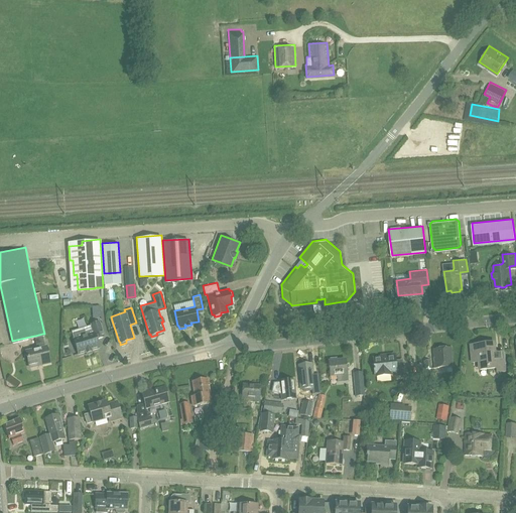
[(99,346),(96,337),(104,335),(99,319),(91,323),(92,324),(72,330),(74,337),(78,352),(86,350),(87,351),(92,350),(91,348),(99,346)]
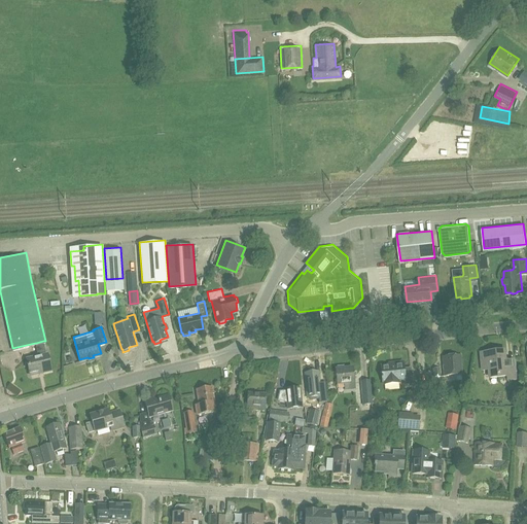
[(45,352),(43,341),(36,343),(38,354),(26,356),(30,372),(42,369),(43,371),(51,369),(47,352),(45,352)]
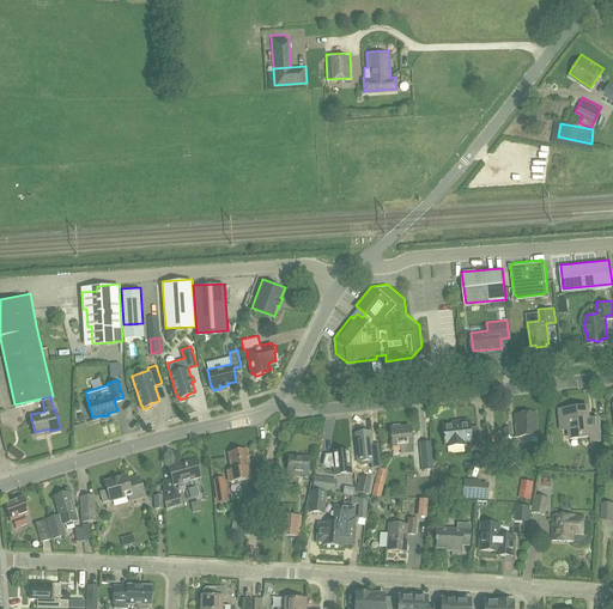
[(601,437),(599,414),(589,415),(588,403),(559,407),(562,427),(570,426),(571,437),(590,434),(592,438),(601,437)]
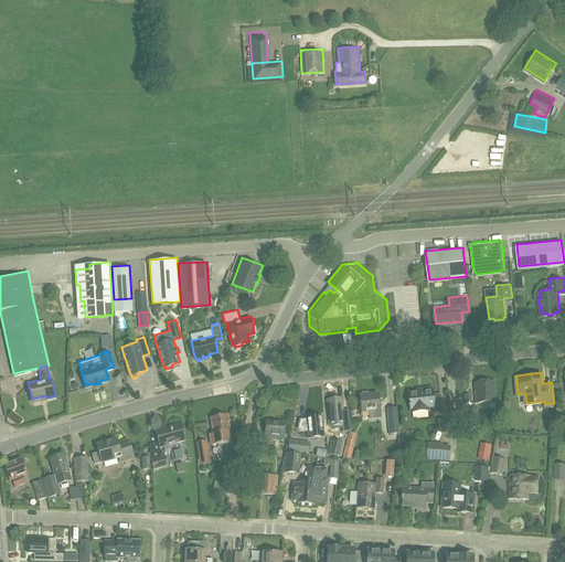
[(494,378),(473,380),(475,398),(476,401),(476,402),(496,400),(494,378)]
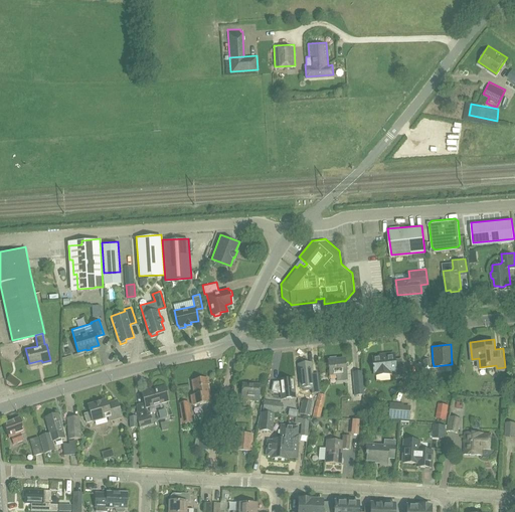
[(385,353),(373,355),(374,369),(374,373),(391,372),(390,368),(395,367),(396,371),(403,371),(401,359),(401,357),(394,357),(394,351),(385,352),(385,353)]
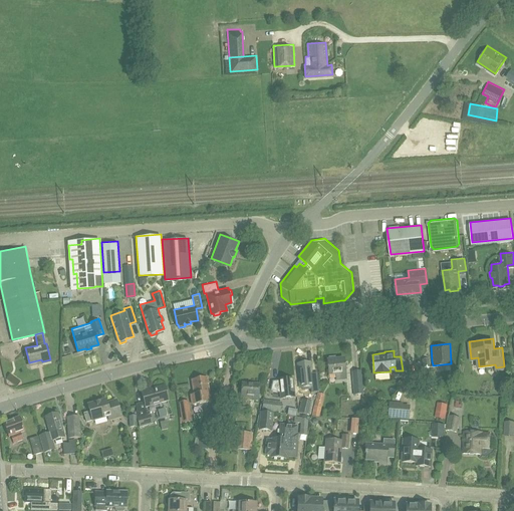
[(346,369),(344,355),(336,356),(336,353),(329,354),(329,357),(328,357),(329,371),(336,370),(337,376),(346,375),(345,369),(346,369)]
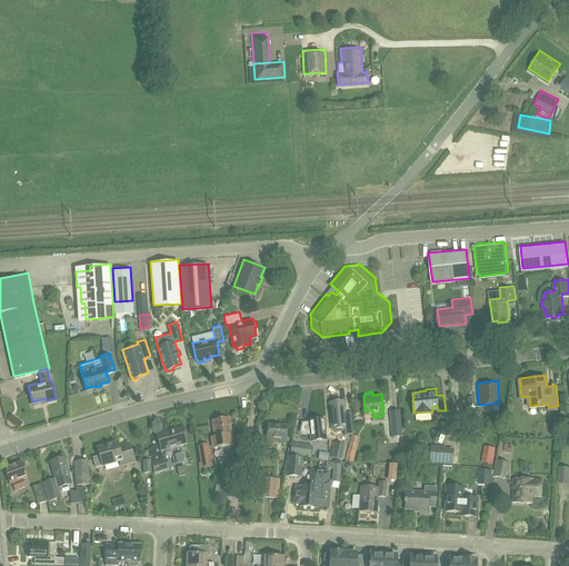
[(332,423),(332,427),(348,425),(346,410),(343,411),(342,398),(332,399),(332,405),(330,405),(332,423)]
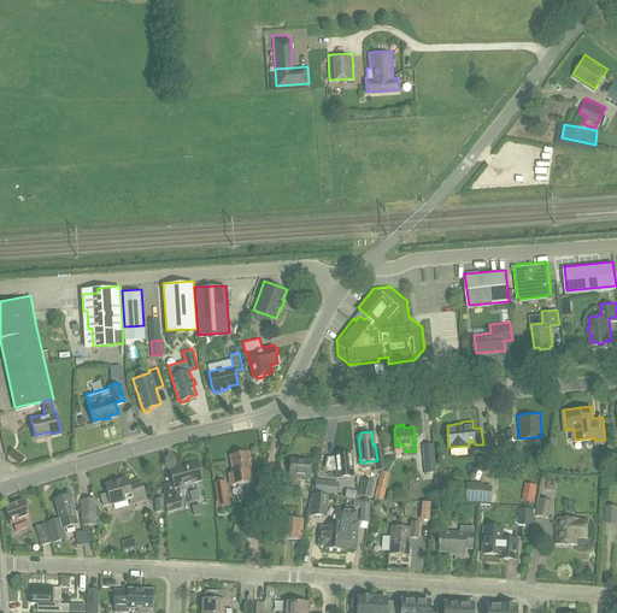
[(432,470),(435,470),(436,470),(434,441),(422,442),(424,471),(425,471),(425,475),(433,473),(432,470)]
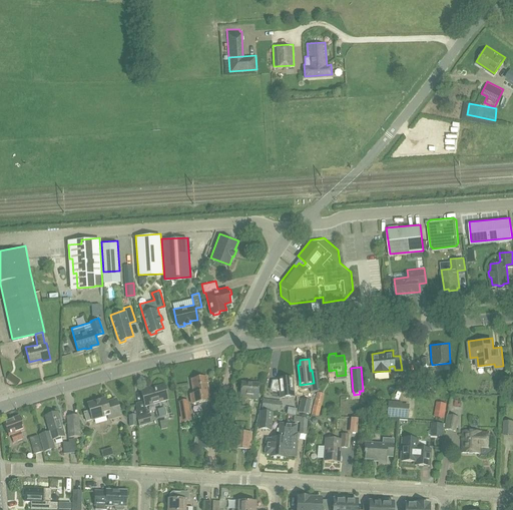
[(206,374),(191,377),(194,392),(191,392),(192,401),(210,398),(206,374)]
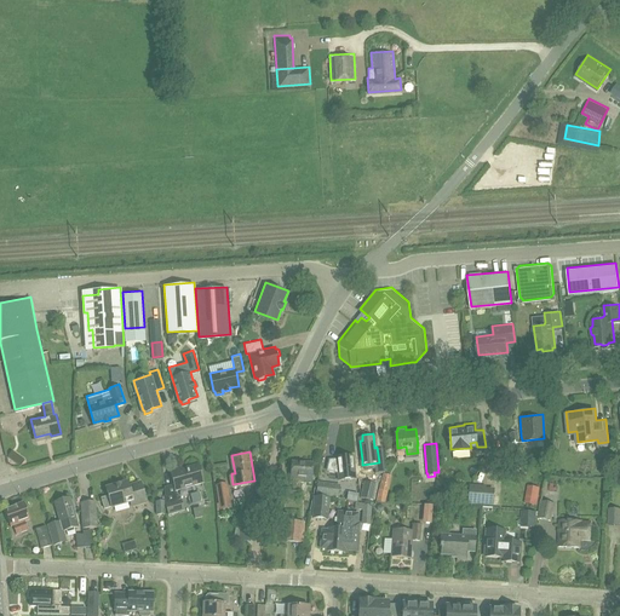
[(515,465),(520,465),(524,465),(523,452),(497,453),(498,470),(506,470),(506,471),(516,470),(515,465)]
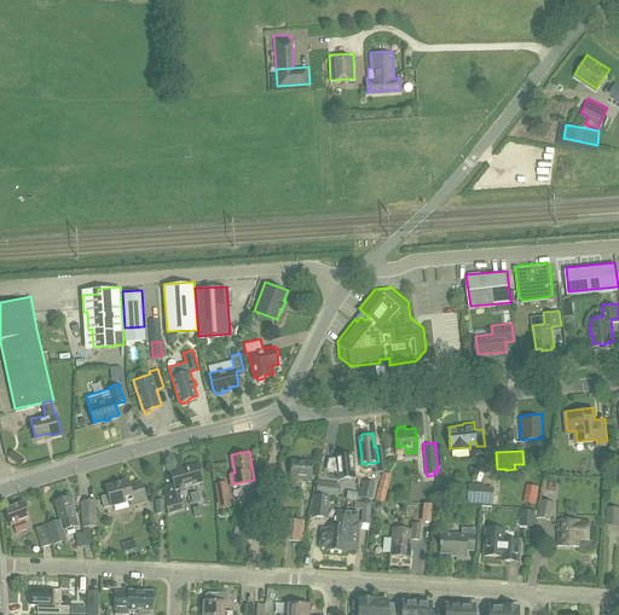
[(353,452),(336,454),(335,454),(335,456),(328,456),(325,468),(336,470),(337,479),(356,476),(353,452)]
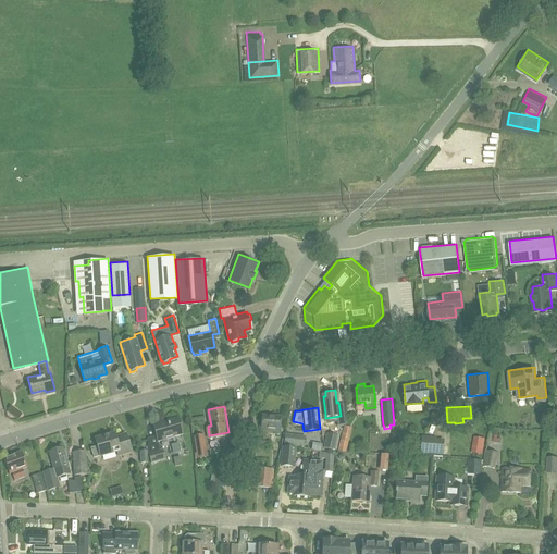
[(269,444),(270,432),(270,430),(281,430),(282,414),(263,413),(261,431),(262,431),(262,436),(258,435),(257,443),(269,444)]
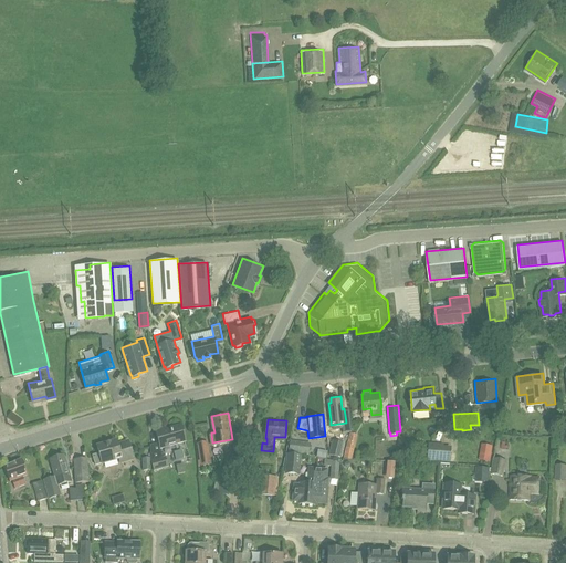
[(187,438),(181,421),(156,428),(159,440),(150,442),(152,458),(154,468),(168,464),(166,454),(164,455),(160,446),(187,438)]
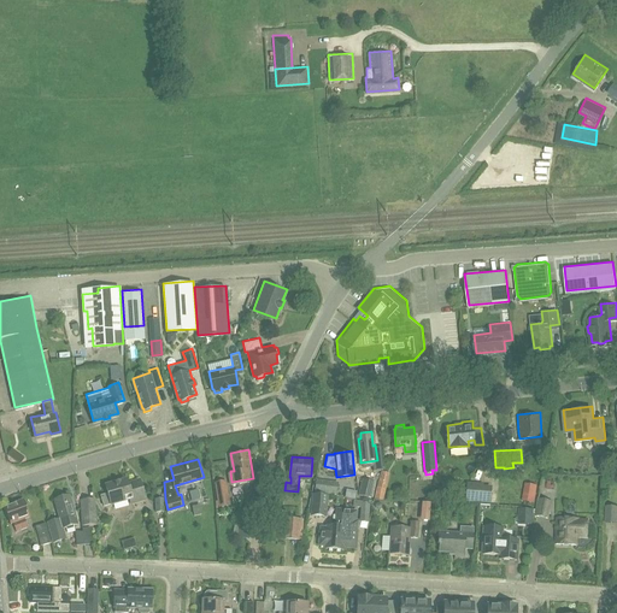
[(376,496),(383,496),(386,487),(389,488),(394,471),(381,467),(376,490),(376,496)]
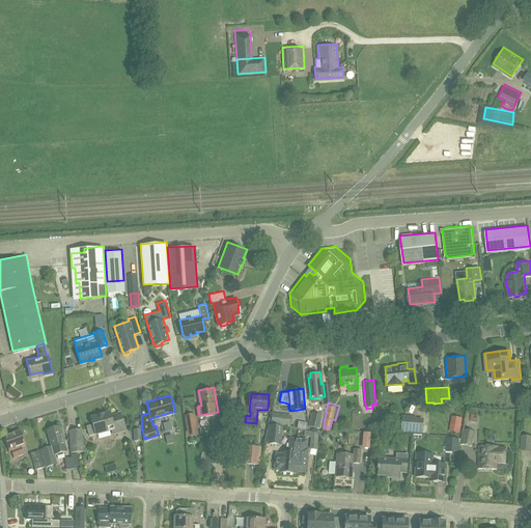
[(110,410),(101,412),(91,415),(93,422),(87,424),(89,434),(112,427),(113,431),(126,426),(120,411),(111,413),(110,410)]
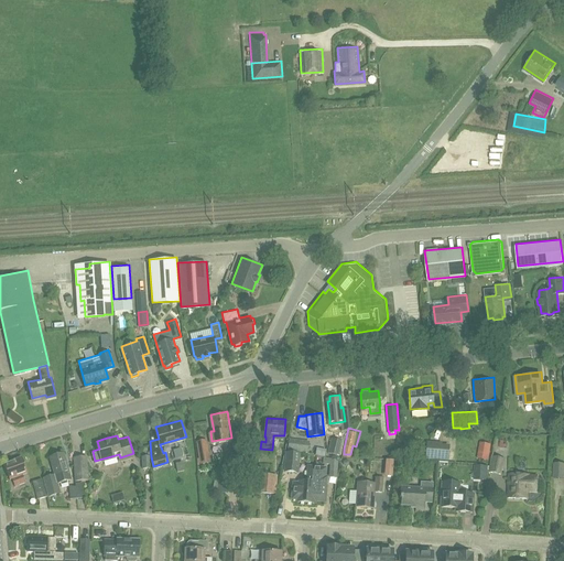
[(328,451),(327,454),(336,456),(337,452),(340,453),(344,439),(331,435),(327,451),(328,451)]
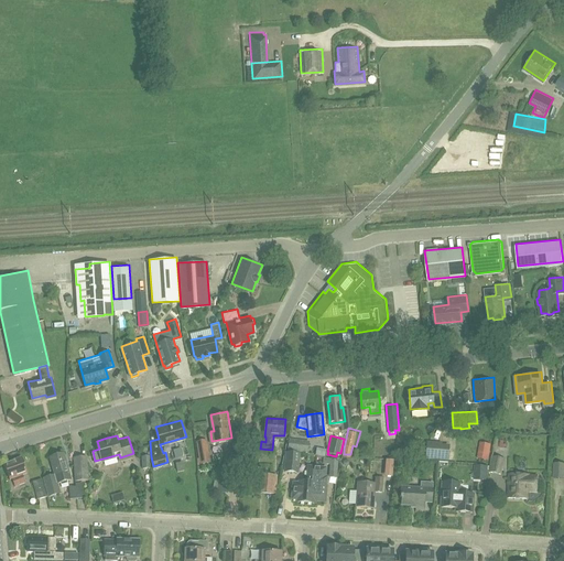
[(310,439),(290,437),(288,448),(307,450),(310,439)]
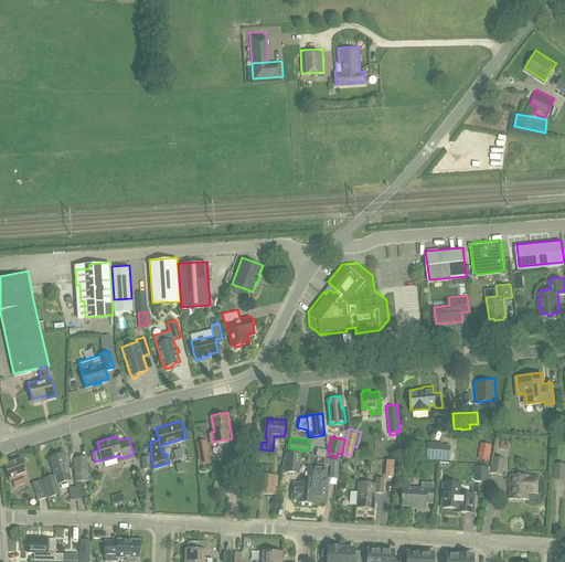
[(208,438),(198,441),(200,456),(210,454),(208,438)]
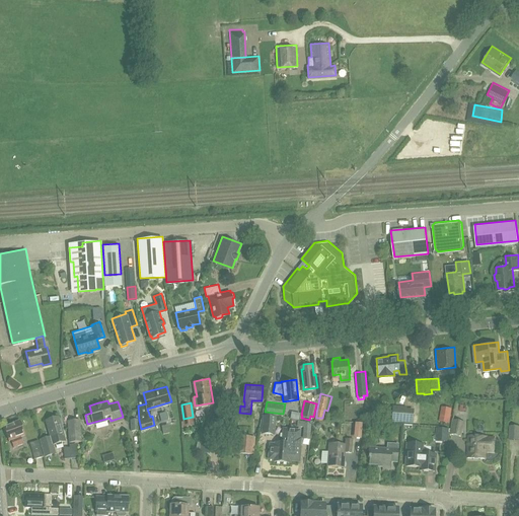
[(391,420),(413,421),(414,407),(406,407),(406,404),(392,403),(391,420)]
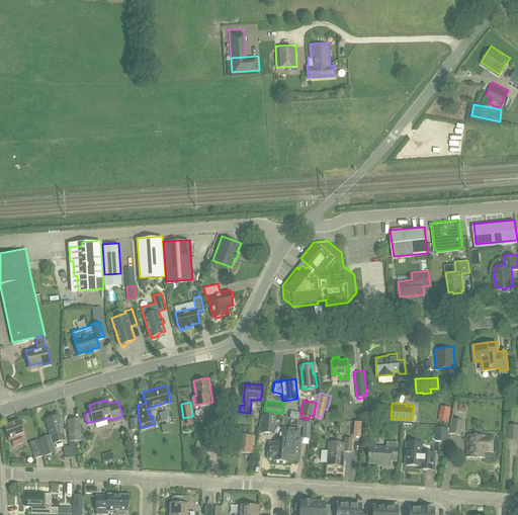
[(439,411),(438,419),(448,421),(450,412),(439,411)]
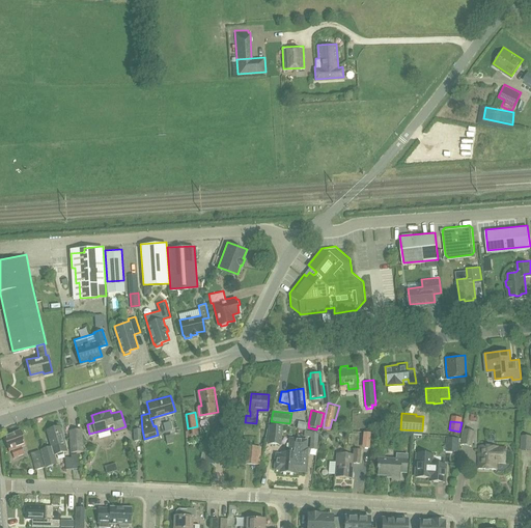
[(279,442),(282,424),(271,422),(268,441),(279,442)]
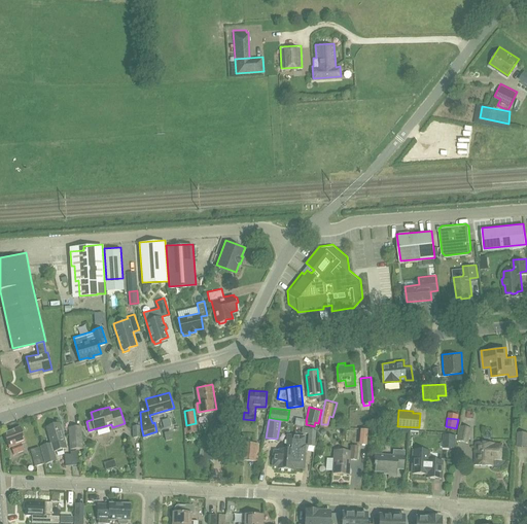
[(51,442),(40,445),(44,461),(53,459),(50,449),(53,449),(53,450),(67,446),(65,438),(61,421),(46,424),(51,442)]
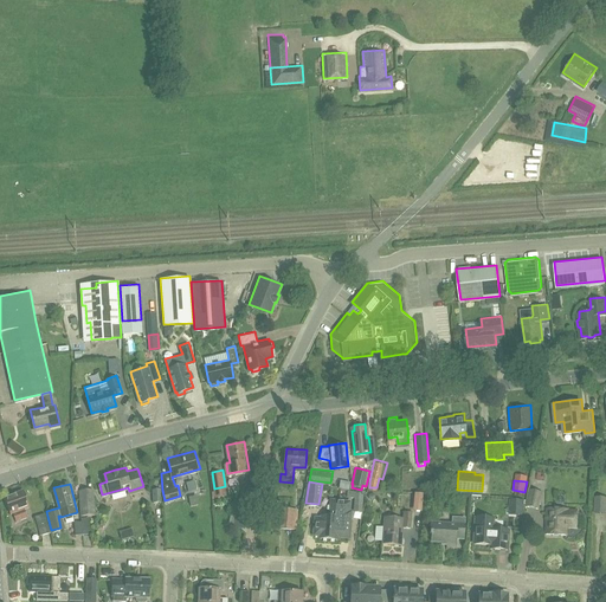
[(81,513),(95,512),(94,487),(78,487),(81,513)]
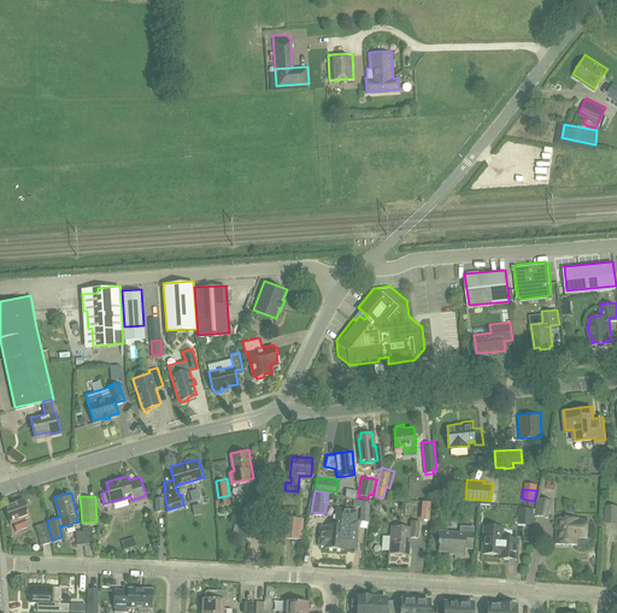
[(368,519),(369,501),(360,500),(362,499),(347,496),(347,500),(354,500),(354,504),(362,504),(360,518),(368,519)]
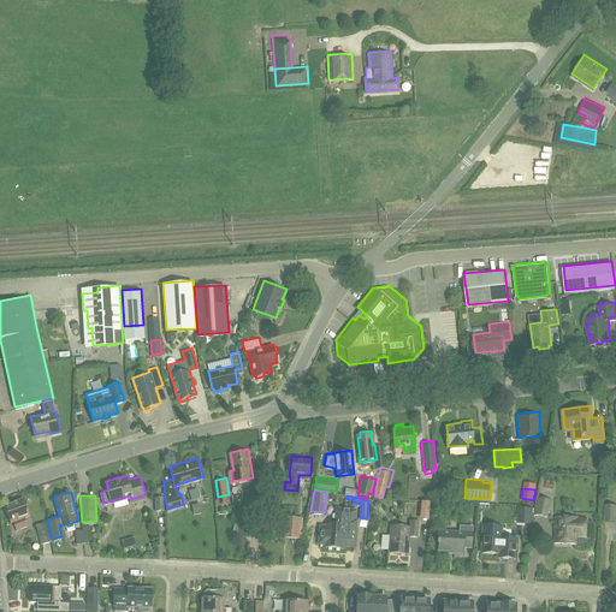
[(548,515),(551,498),(539,495),(535,512),(548,515)]
